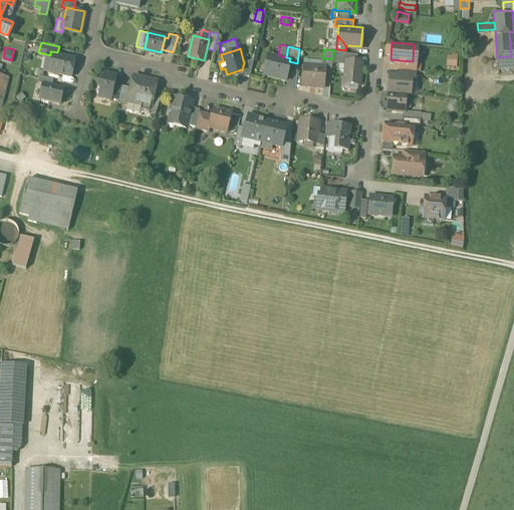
[(338,61),(345,62),(345,59),(356,60),(357,52),(339,50),(338,60),(338,61)]
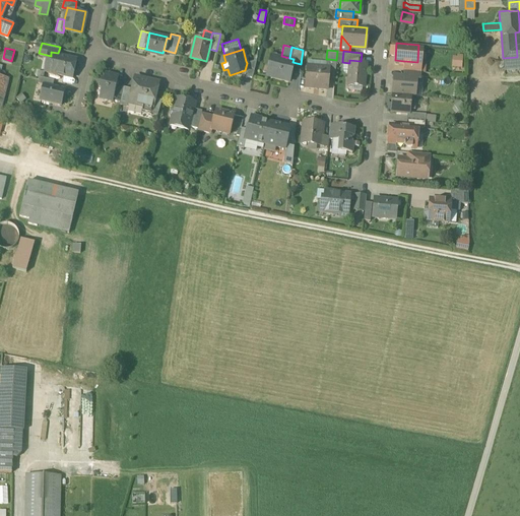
[(463,52),(457,51),(456,54),(452,53),(452,64),(462,65),(463,52)]
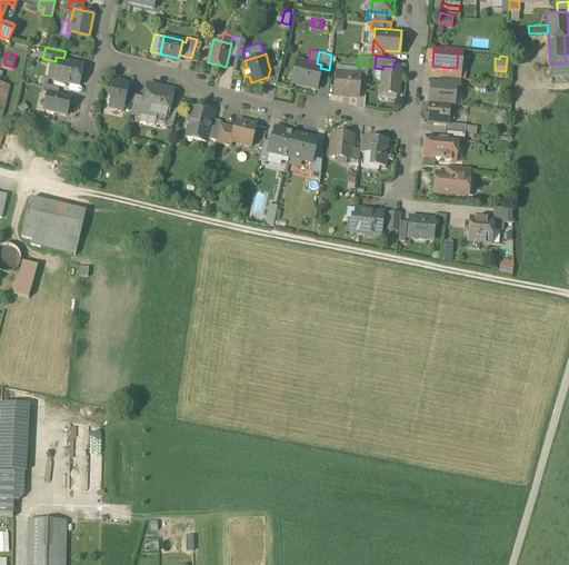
[(51,77),(79,82),(83,62),(63,58),(56,57),(56,61),(51,77)]
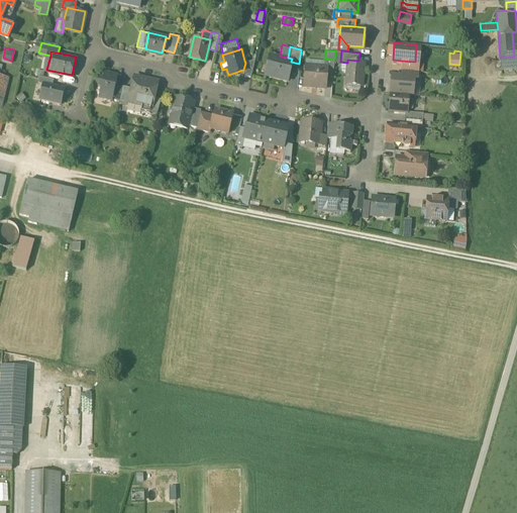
[(268,74),(287,78),(291,62),(292,59),(288,58),(280,56),(270,54),(268,64),(271,65),(268,74)]
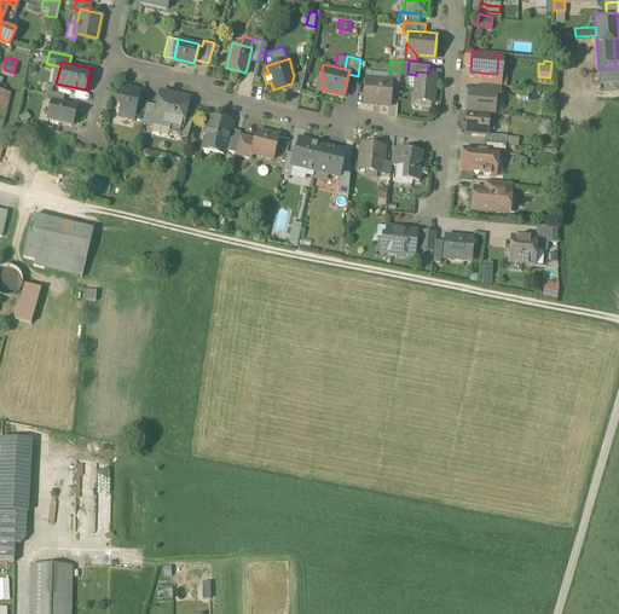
[(618,68),(615,68),(599,69),(600,80),(618,77),(618,68)]
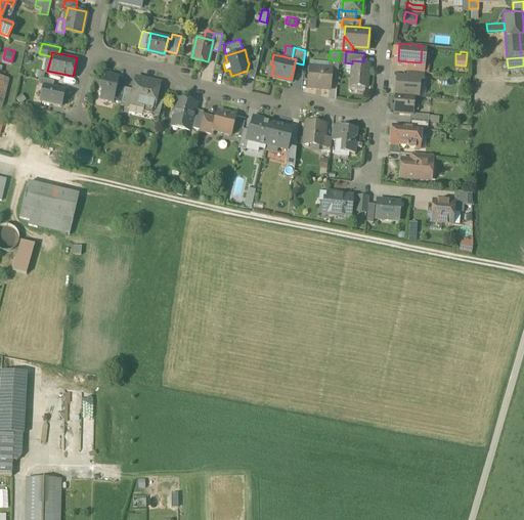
[(248,75),(254,77),(258,58),(248,61),(249,63),(247,71),(248,75)]
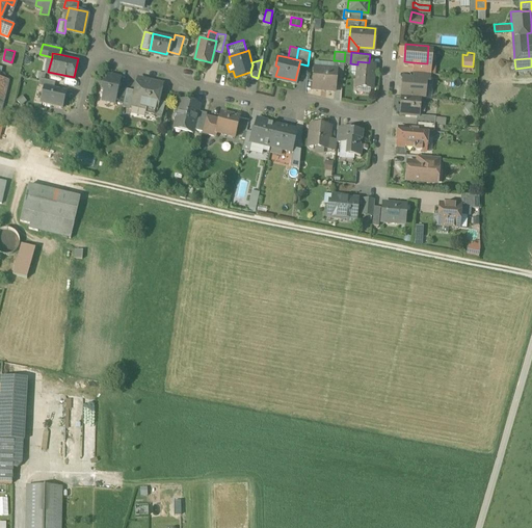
[(336,77),(343,77),(344,62),(344,61),(337,60),(336,67),(337,67),(336,77)]
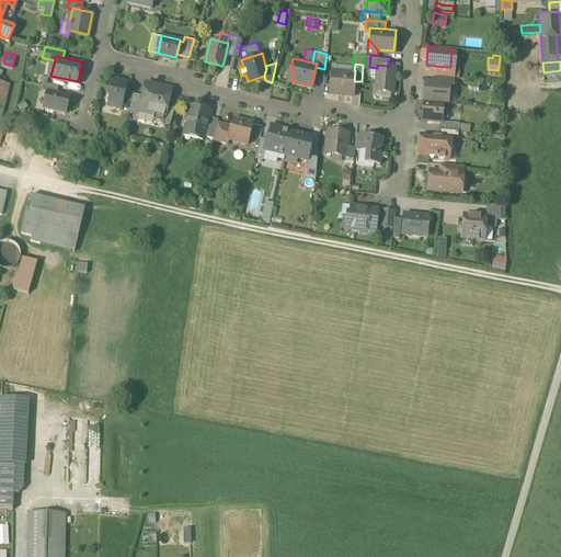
[(390,91),(392,91),(395,66),(389,66),(377,65),(377,68),(376,79),(375,89),(377,90),(390,91)]
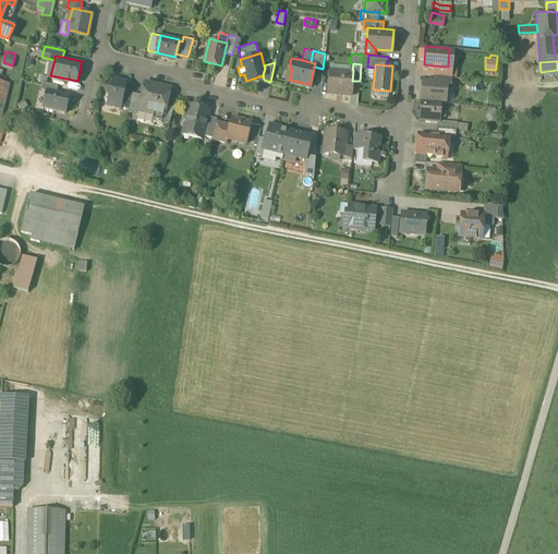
[(433,73),(451,75),(452,67),(448,65),(448,67),(434,65),(433,73)]
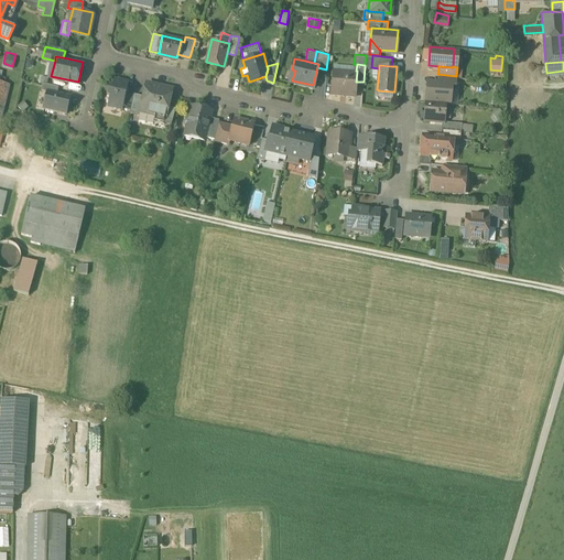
[(379,68),(371,67),(370,74),(375,79),(378,79),(379,68)]
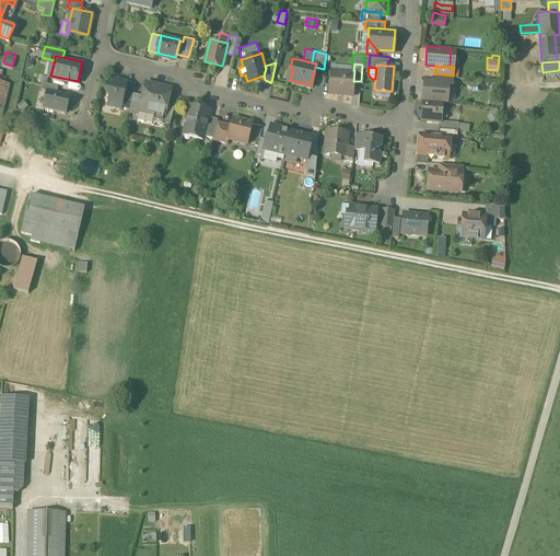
[(329,91),(352,93),(353,81),(354,70),(353,70),(331,68),(329,91)]
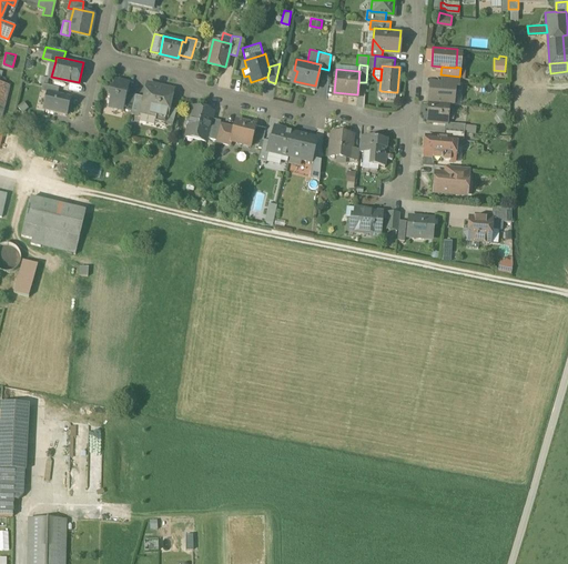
[(454,84),(454,86),(458,86),(459,77),(440,74),(439,82),(454,84)]
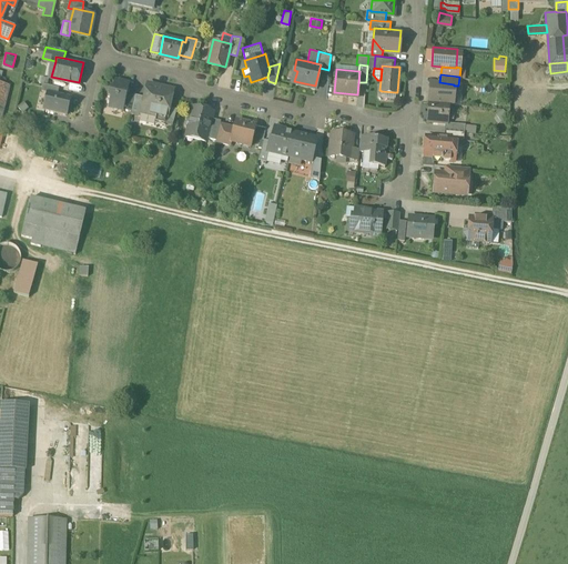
[(108,104),(123,108),(123,107),(127,91),(129,81),(114,78),(112,87),(109,87),(107,94),(110,96),(108,104)]
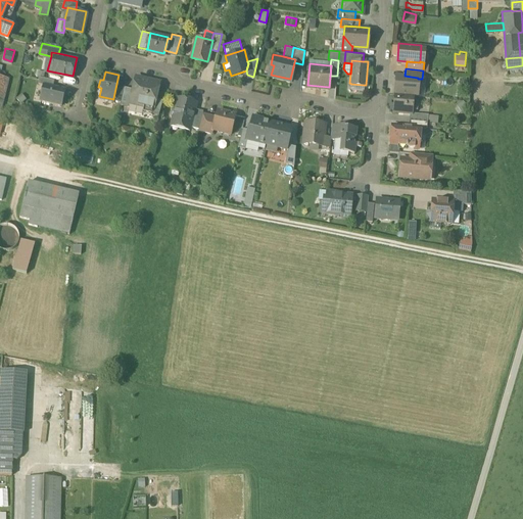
[(0,97),(2,98),(8,76),(0,73),(0,97)]
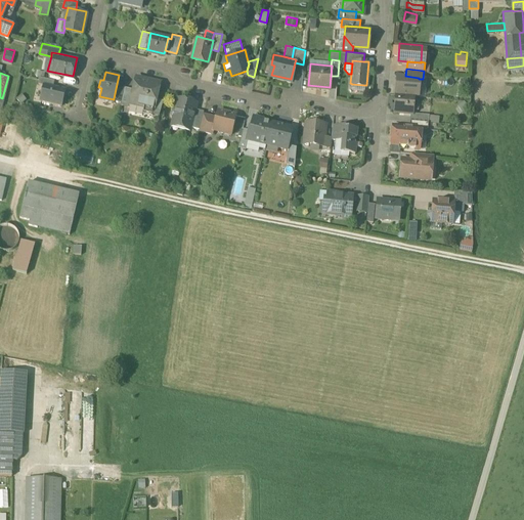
[(154,106),(155,106),(157,97),(160,81),(135,75),(133,87),(130,100),(130,101),(154,106)]
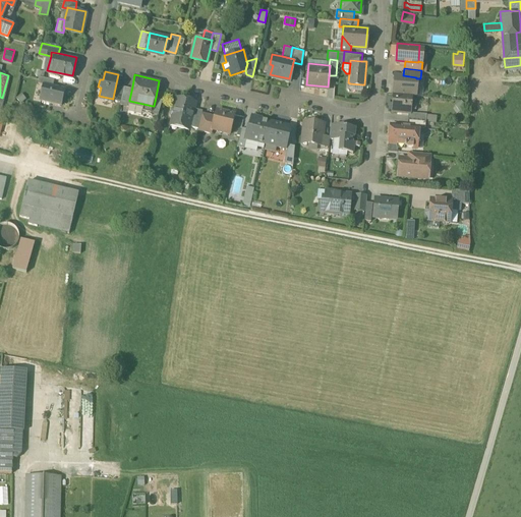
[(403,75),(395,74),(393,92),(412,94),(415,94),(416,78),(416,77),(403,75)]
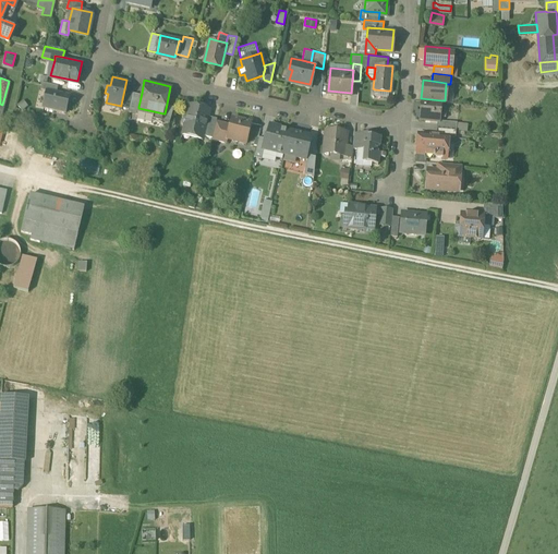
[(47,88),(57,91),(58,84),(41,81),(40,87),(47,88)]
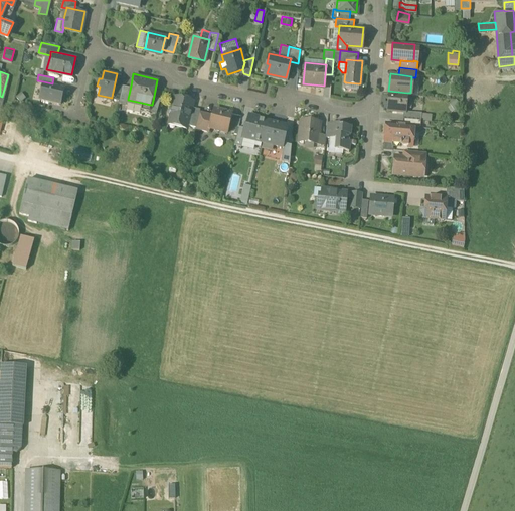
[(39,98),(59,102),(63,86),(52,83),(43,81),(39,98)]
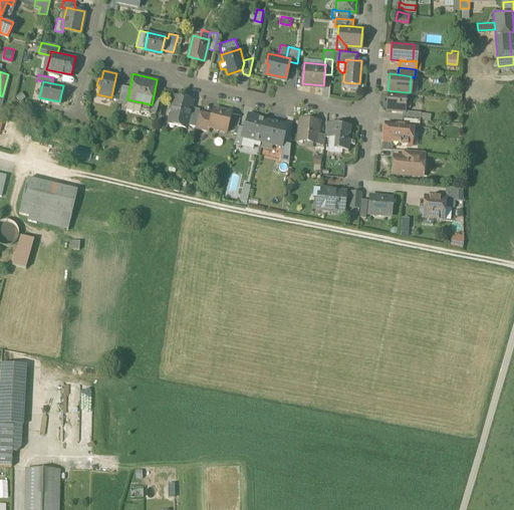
[(111,96),(119,98),(122,83),(114,82),(111,96)]
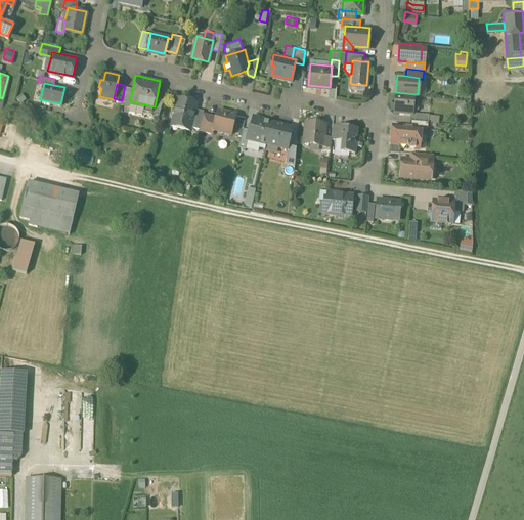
[(133,87),(125,85),(122,100),(121,103),(129,105),(130,101),(130,100),(133,87)]
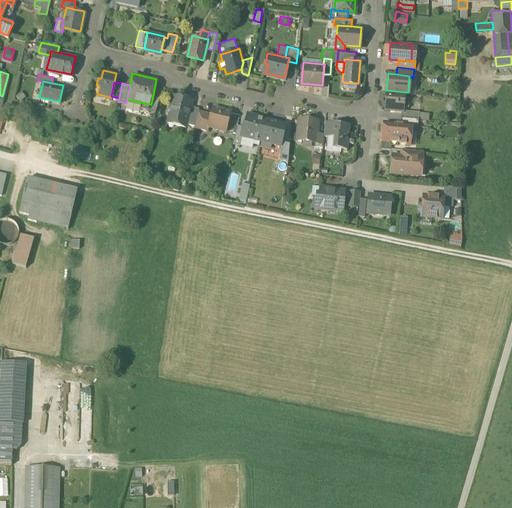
[(25,95),(21,89),(15,94),(20,99),(25,95)]
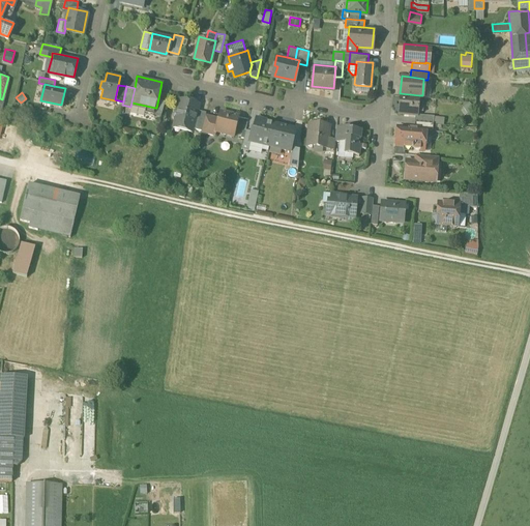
[(415,113),(417,113),(417,112),(419,95),(400,93),(398,111),(415,113)]
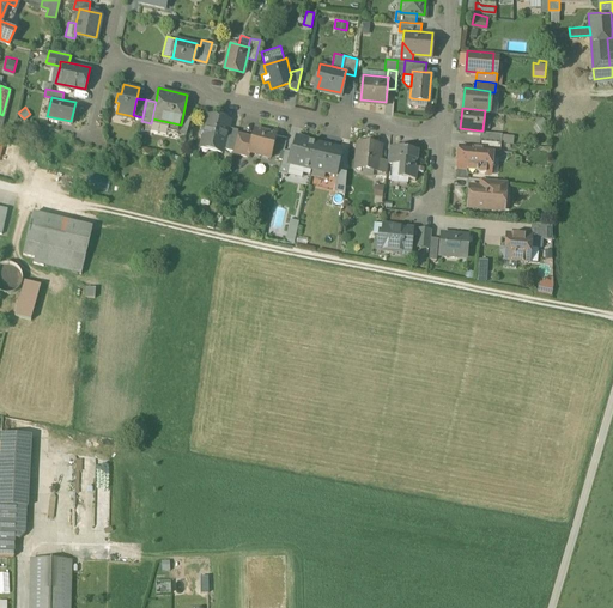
[(178,127),(187,129),(190,115),(183,114),(181,125),(180,125),(178,127)]
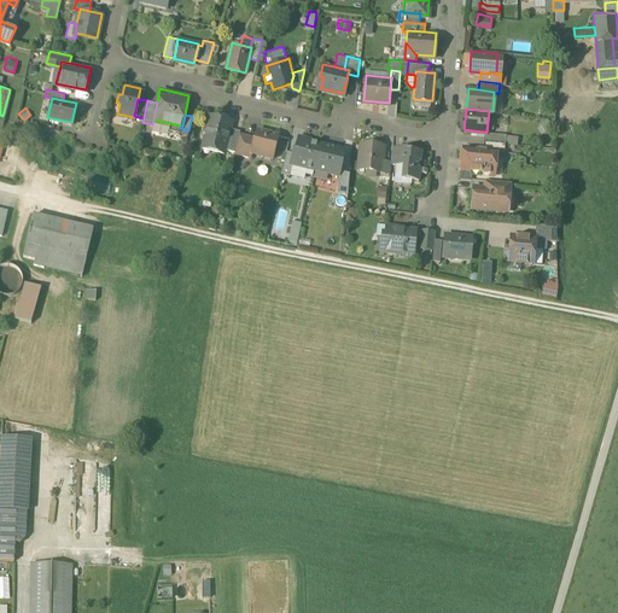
[(211,147),(223,150),(225,147),(229,127),(232,121),(209,115),(207,126),(205,126),(203,127),(203,130),(204,133),(205,133),(203,141),(213,144),(211,147)]
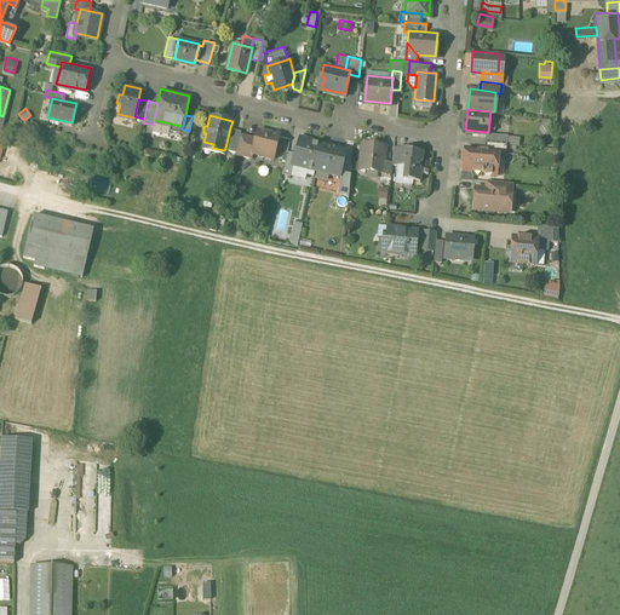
[(554,124),(549,116),(541,122),(546,130),(554,124)]
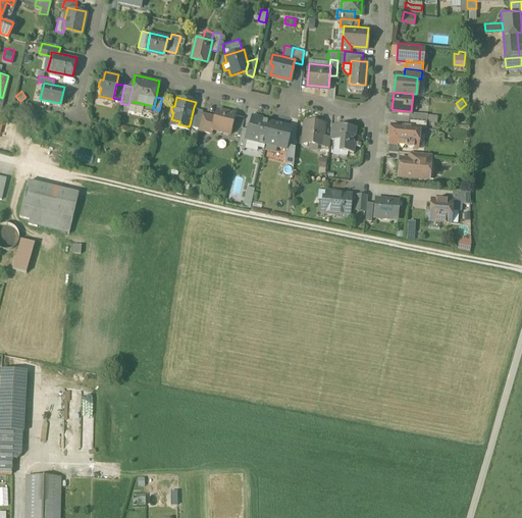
[(190,124),(198,126),(202,111),(202,109),(194,107),(190,124)]
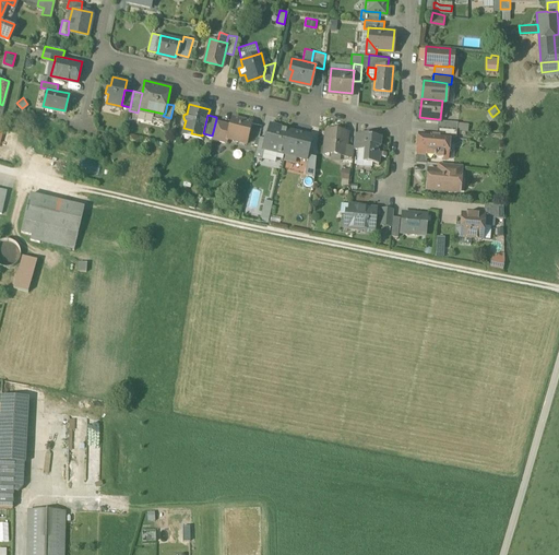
[(227,137),(246,141),(251,120),(233,116),(230,124),(227,137)]
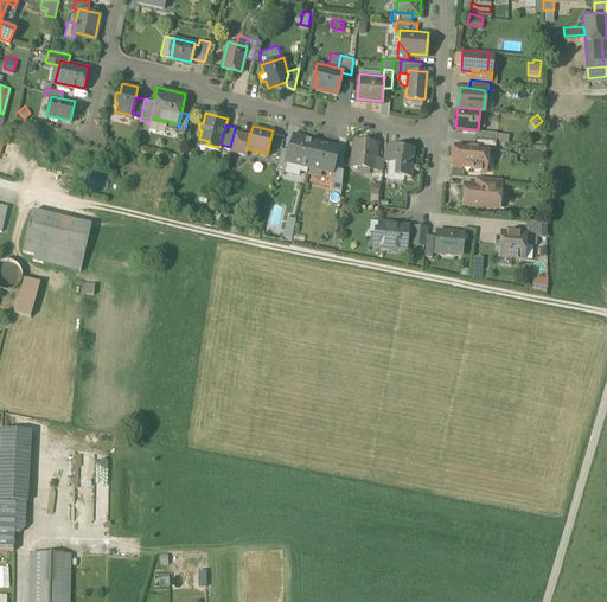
[(475,129),(474,138),(474,136),(473,143),(487,145),(487,146),(494,147),(496,139),(497,130),(478,128),(478,129),(475,129)]
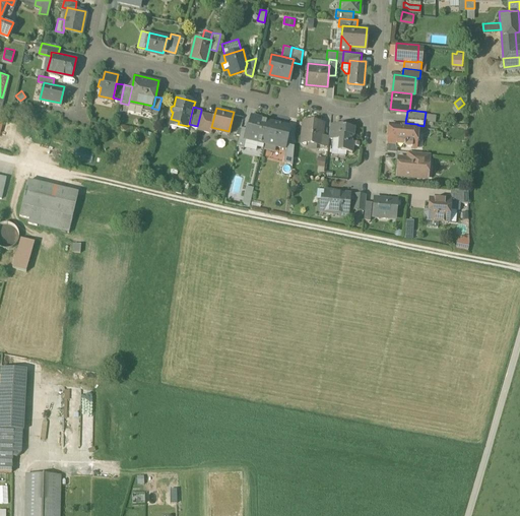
[(214,115),(201,111),(197,126),(197,128),(210,131),(211,127),(214,115)]
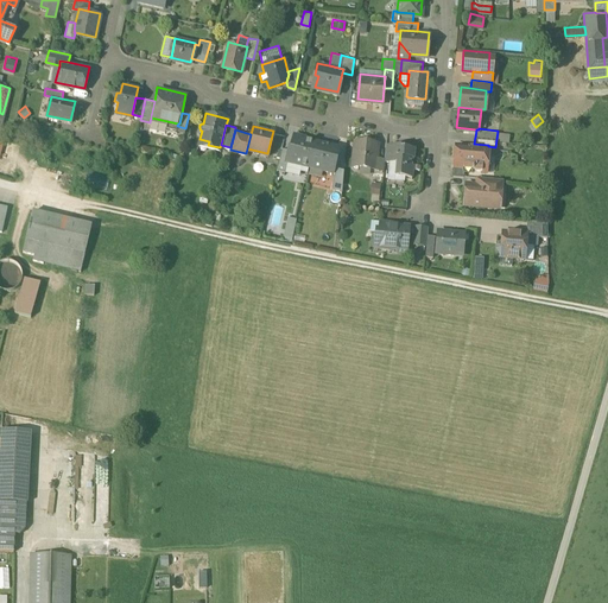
[(308,165),(309,165),(315,140),(304,137),(304,135),(293,132),(290,148),(289,148),(286,159),(287,160),(302,164),(302,162),(309,163),(308,165)]
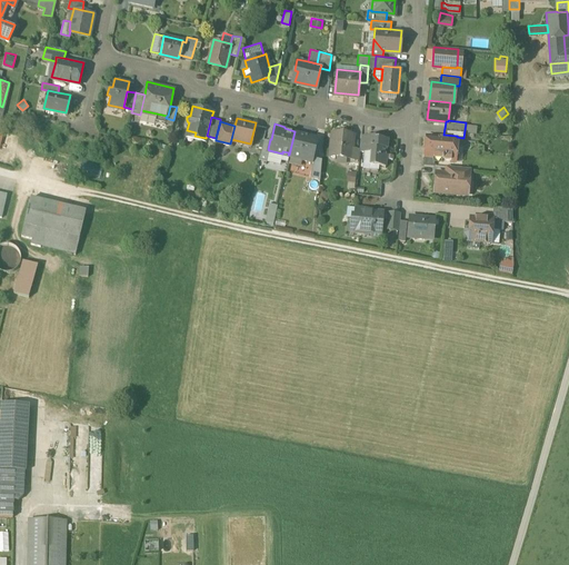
[(336,154),(351,155),(351,146),(353,132),(333,130),(331,148),(330,149),(330,152),(331,155),(335,155),(336,154)]
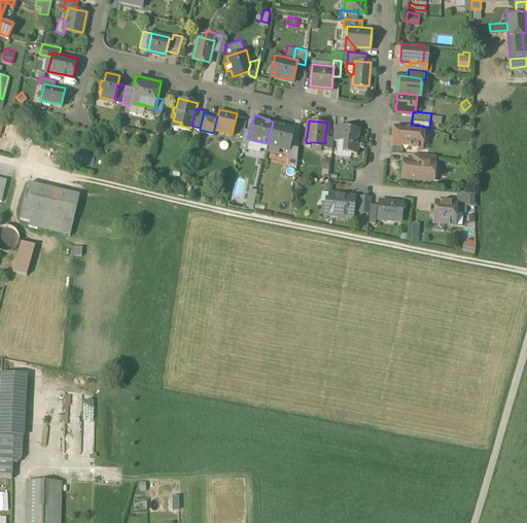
[(292,126),(273,121),(268,143),(287,148),(292,126)]
